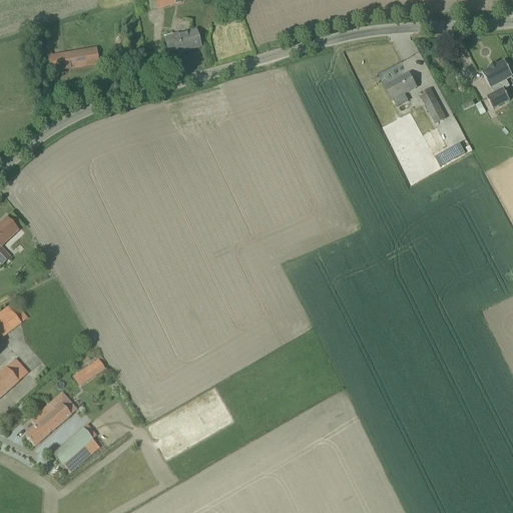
[(153,0),(156,9),(181,3),(180,0),(153,0)]
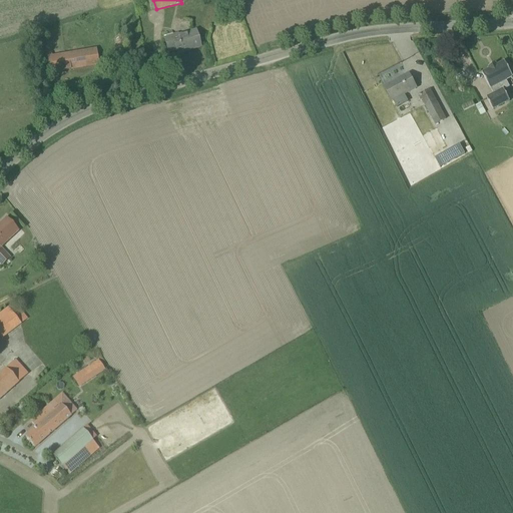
[(164,38),(164,40),(167,50),(169,52),(175,50),(177,54),(200,47),(195,31),(178,36),(178,33),(172,35),(172,34),(163,36),(164,38)]
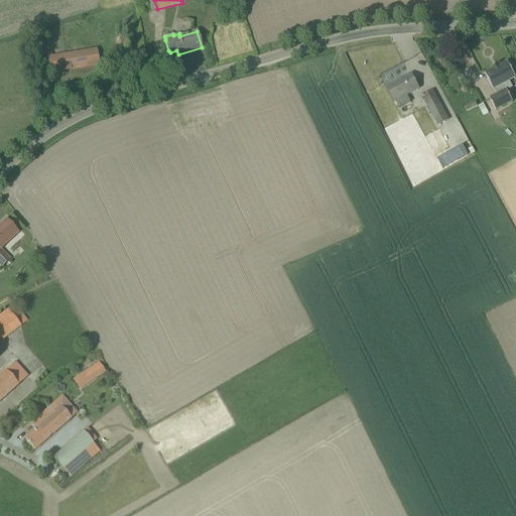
[(47,52),(48,56),(47,56),(50,74),(100,66),(97,48),(52,55),(51,51),(47,52)]
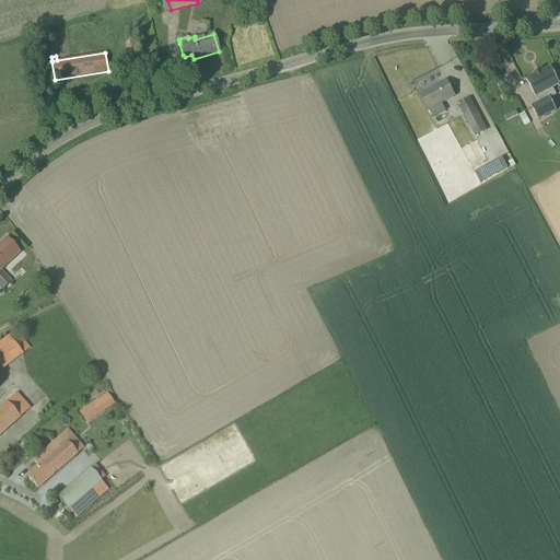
[(559,83),(559,82),(559,78),(557,72),(555,74),(550,68),(543,72),(541,70),(533,74),(535,77),(526,81),(535,97),(536,97),(539,104),(532,107),(538,120),(557,111),(548,95),(553,93),(551,89),(559,84),(559,83)]
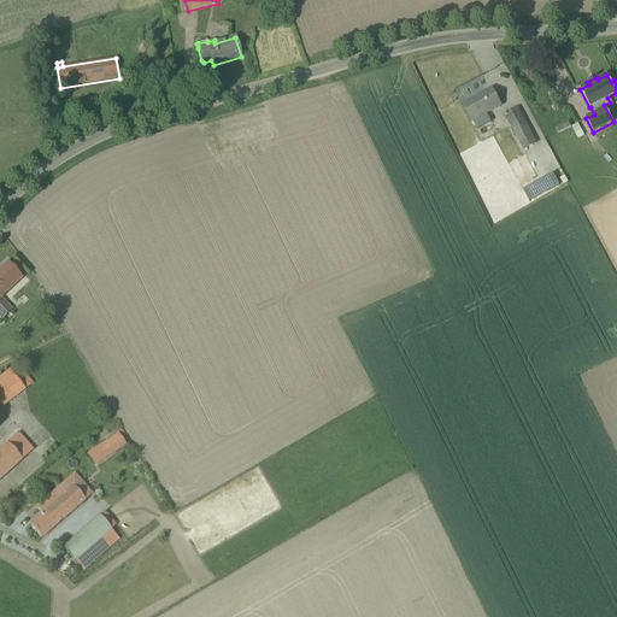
[(471,122),(500,106),(492,89),(463,105),(471,122)]
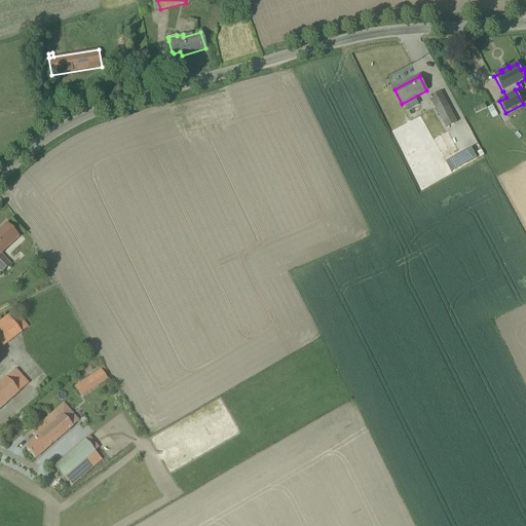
[(446,128),(457,122),(441,92),(430,98),(446,128)]
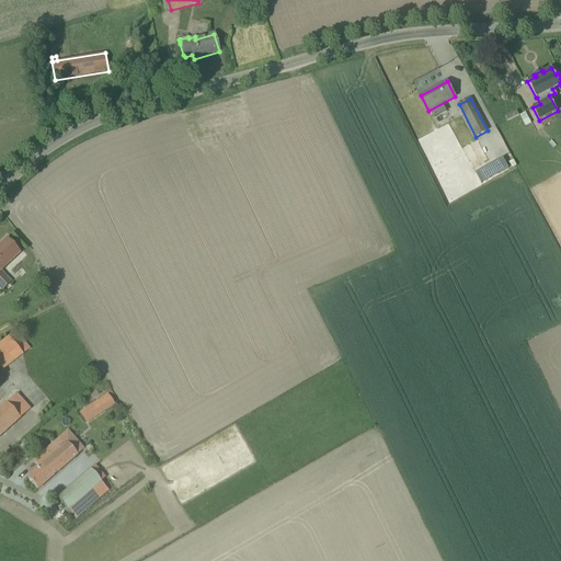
[(525,113),(519,116),(525,127),(530,124),(525,113)]
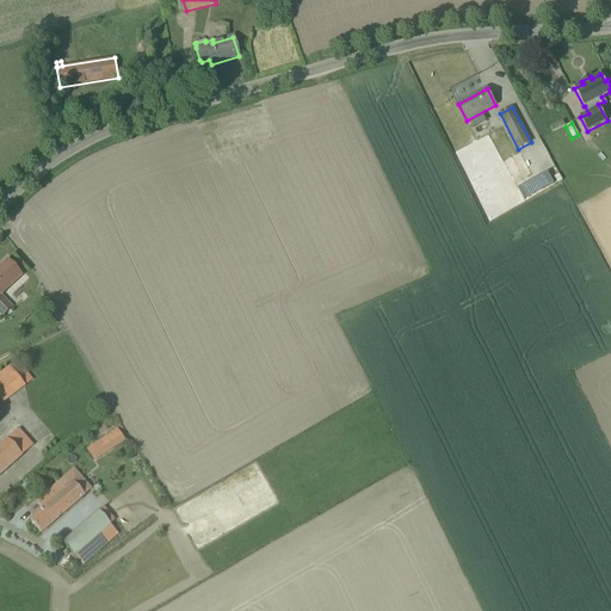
[(516,189),(523,201),(553,183),(545,172),(516,189)]
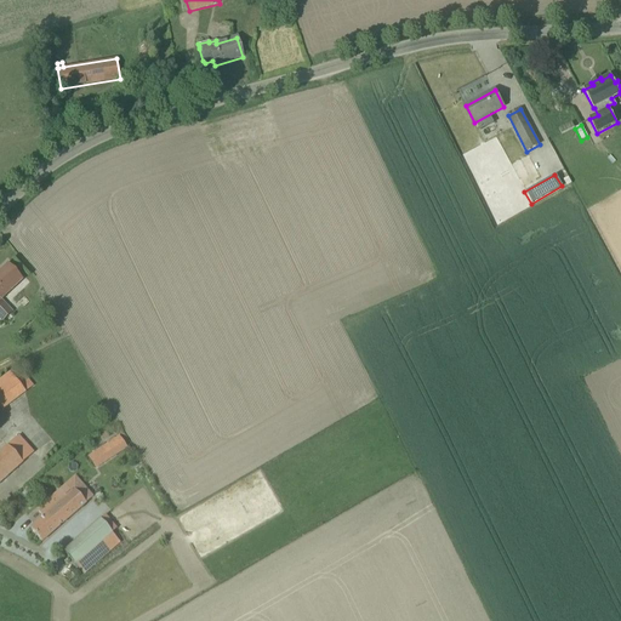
[(1,301),(22,280),(7,265),(0,271),(0,320),(1,323),(12,313),(1,301)]
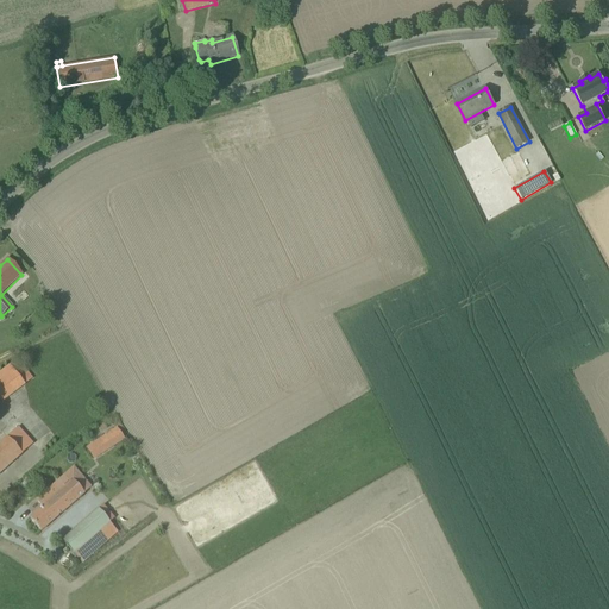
[(18,359),(0,370),(0,401),(32,381),(18,359)]
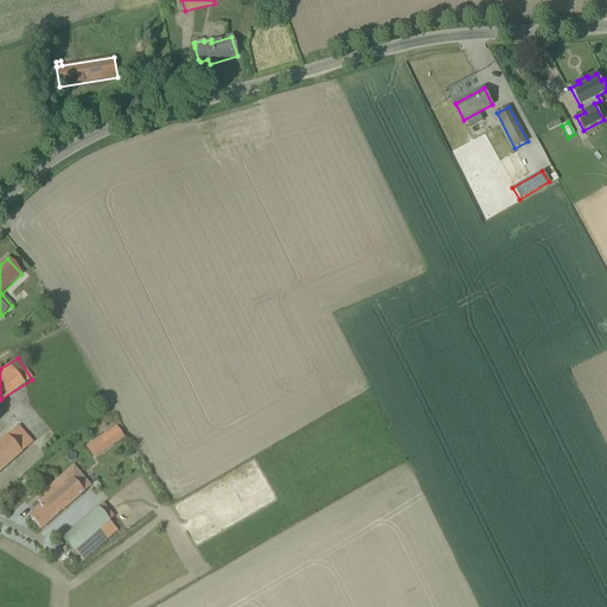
[(0,472),(33,443),(18,427),(0,442),(0,472)]
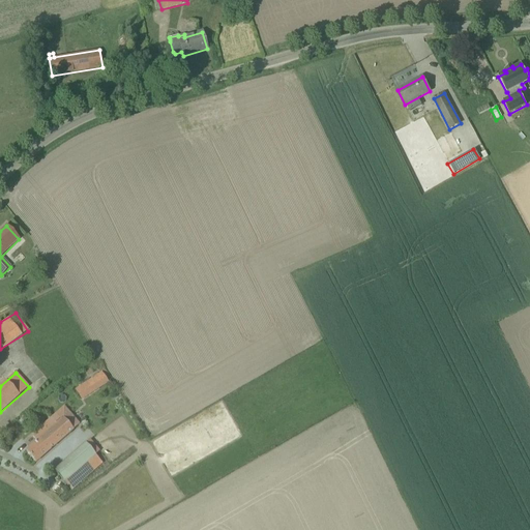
[(81,400),(108,382),(102,373),(75,391),(81,400)]
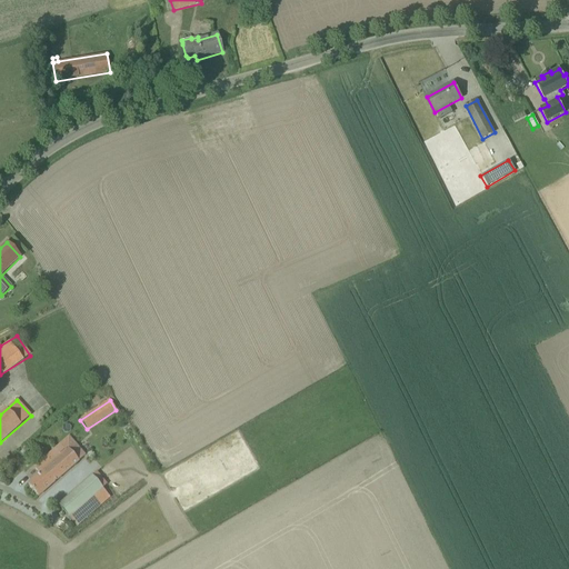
[(40,475),(28,485),(38,497),(85,457),(69,438),(35,468),(40,475)]
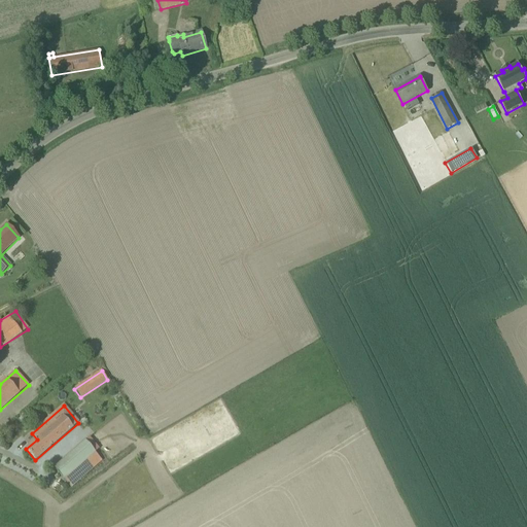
[(101,447),(92,435),(54,468),(70,488),(102,460),(95,453),(101,447)]
